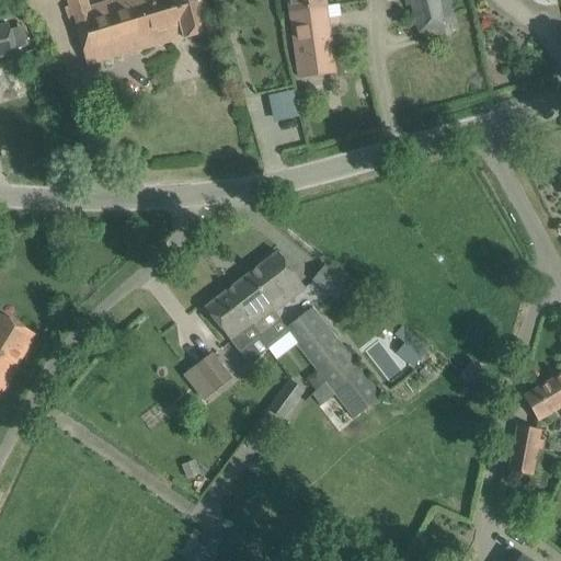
[(69,7),(65,9),(70,26),(75,25),(80,41),(86,63),(170,37),(172,43),(209,32),(199,0),(130,0),(91,12),(90,8),(89,4),(84,2),(69,7)]
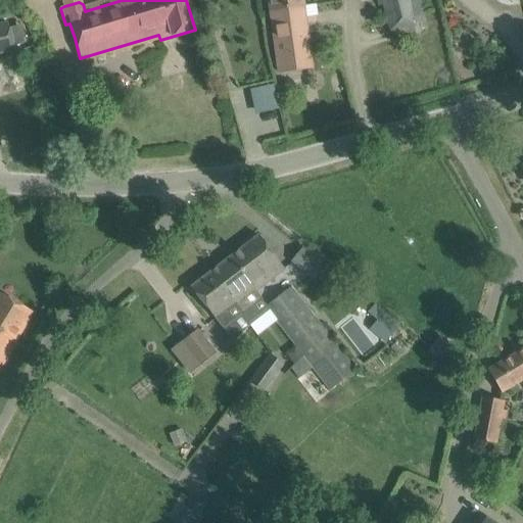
[(269,0),(272,22),(277,52),(279,73),(313,67),(311,57),(310,47),(305,18),(302,0),(269,0)]
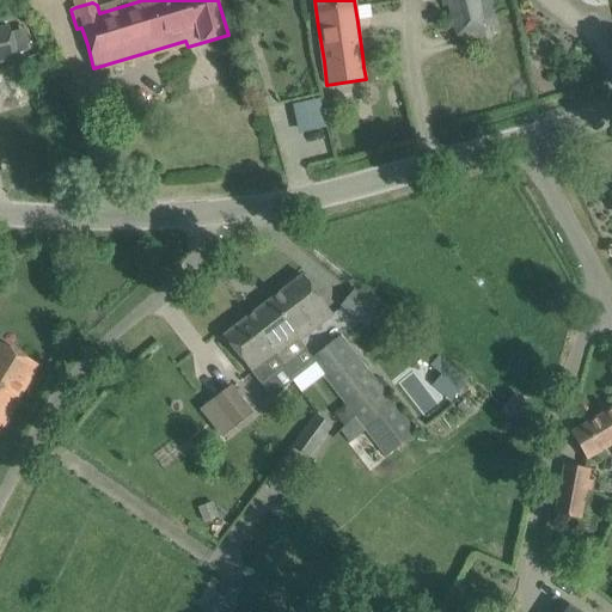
[(493,43),(489,28),(500,26),(494,0),(444,0),(445,7),(450,6),(456,35),(459,50),(493,43)]
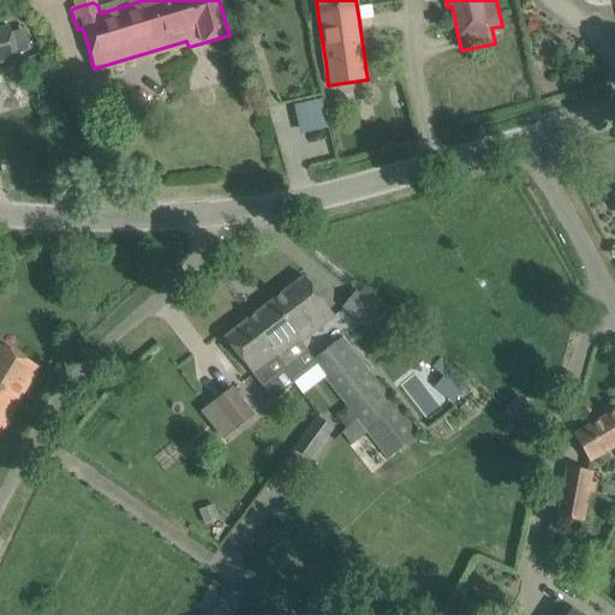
[(0,63),(17,59),(11,29),(10,24),(0,27),(0,63)]
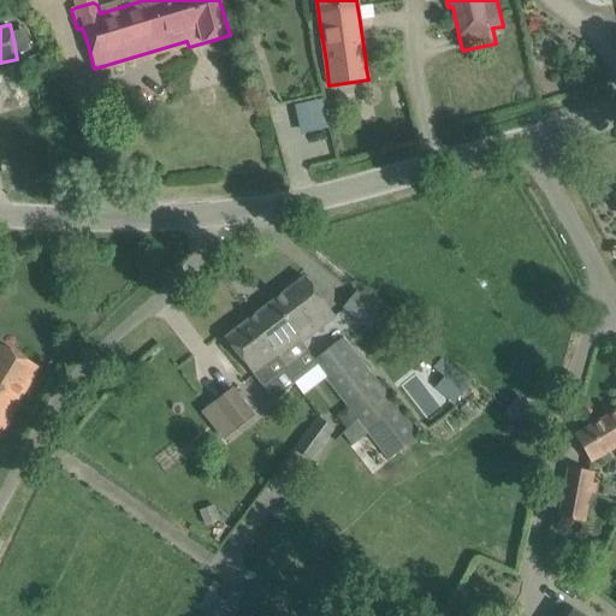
[(250,320),(225,339),(234,349),(241,357),(253,375),(254,374),(264,385),(278,400),(295,381),(317,365),(313,361),(306,351),(298,343),(312,332),(321,325),(335,315),(329,308),(320,297),(306,278),(272,303),(250,320)]
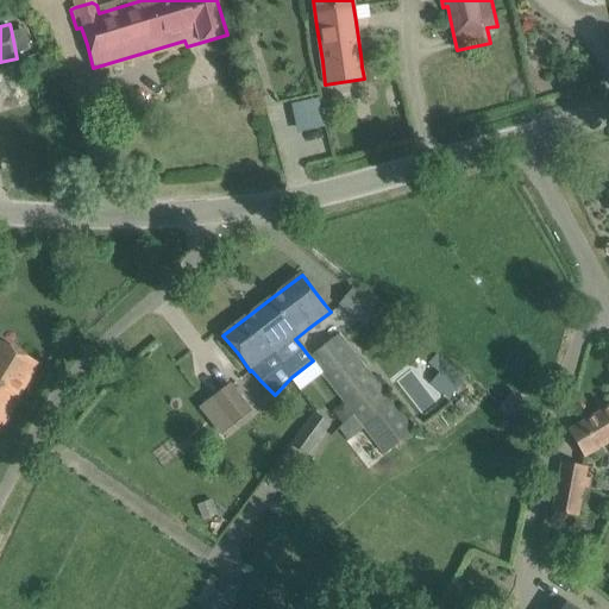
[(364,326),(377,309),(352,288),(339,305),(364,326)]
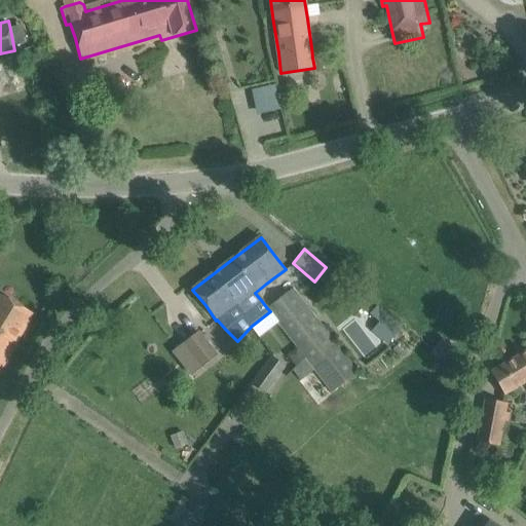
[(329,389),(354,371),(294,289),(267,308),(270,311),(297,347),(305,359),(314,370),(329,389)]
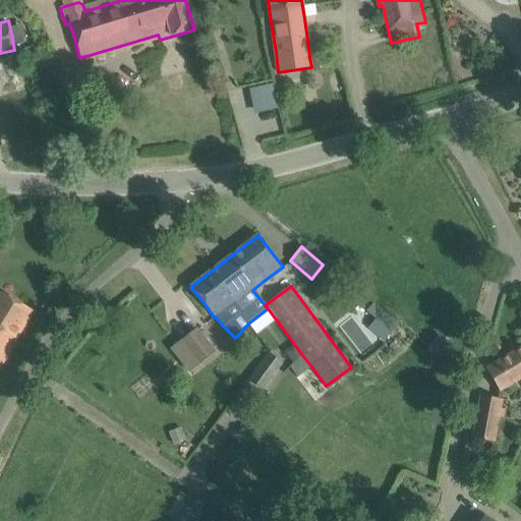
[(0,367),(6,359),(16,342),(15,341),(33,311),(0,291),(0,367)]
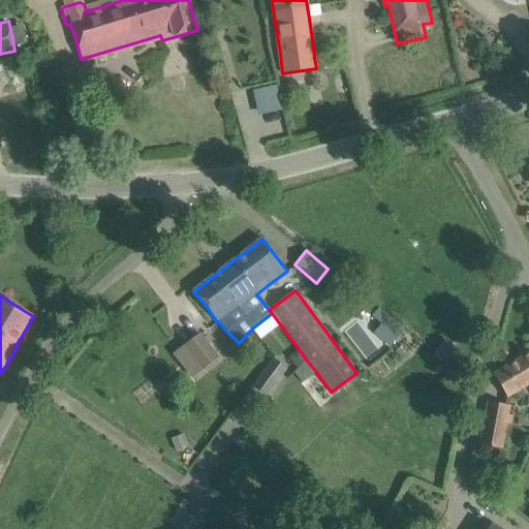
[(203,370),(218,358),(198,333),(183,345),(203,370)]
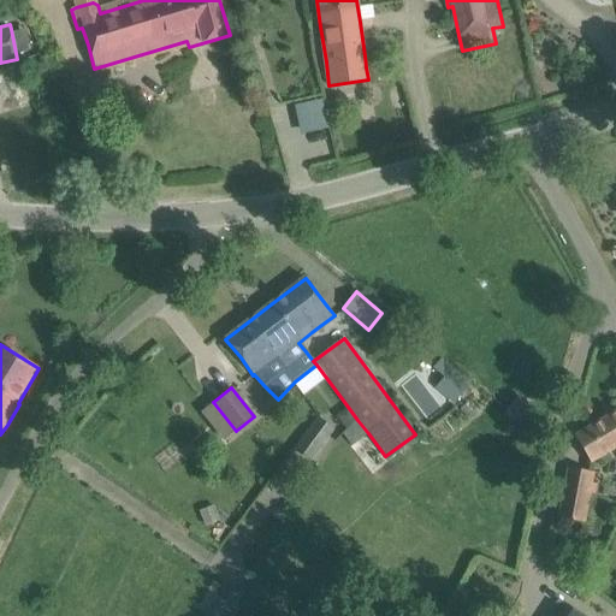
[(508,410),(521,422),(532,408),(520,397),(508,410)]
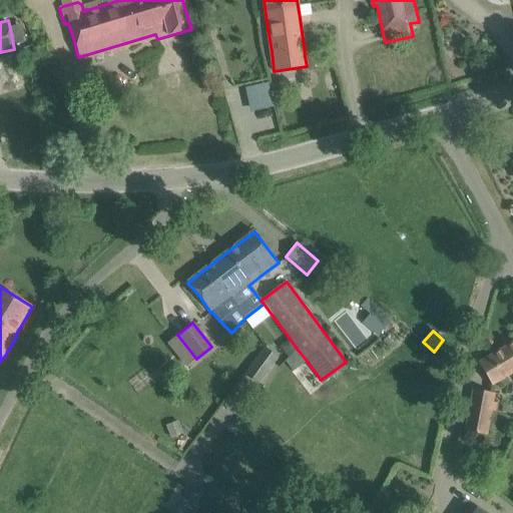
[(290,339),(280,347),(289,358),(298,350),(290,339)]
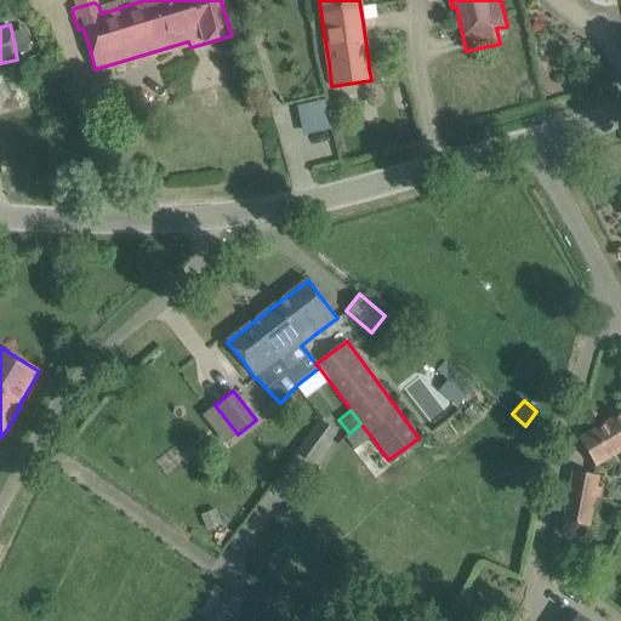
[(620,415),(581,440),(597,465),(620,449),(620,415)]
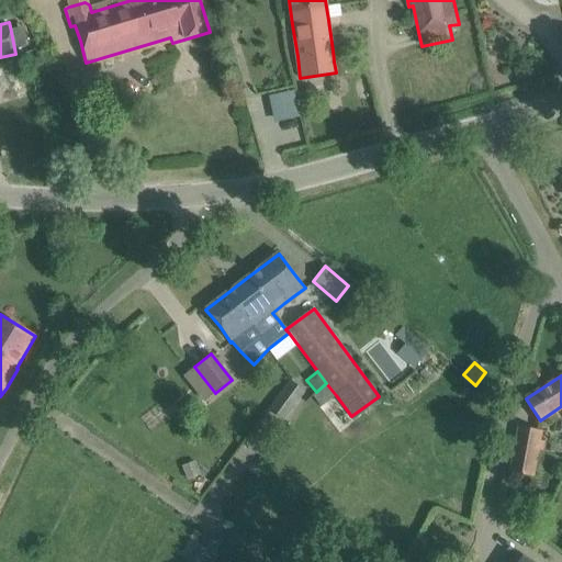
[(304,392),(289,380),(268,409),(283,420),(304,392)]
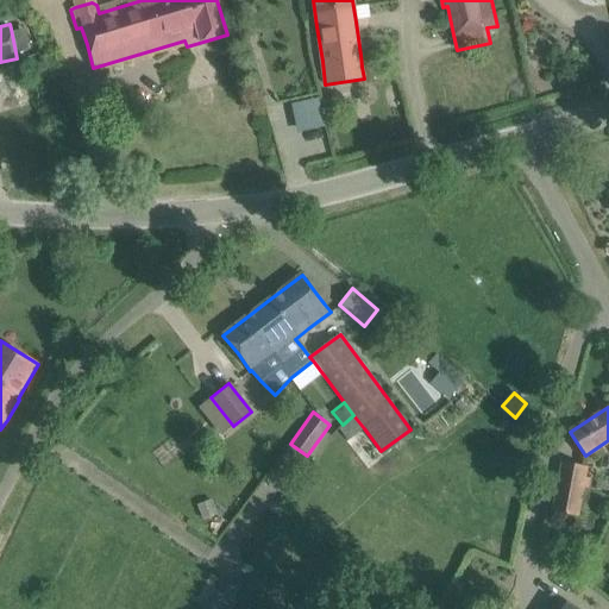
[(343,425),(338,428),(347,441),(364,428),(353,415),(343,425)]
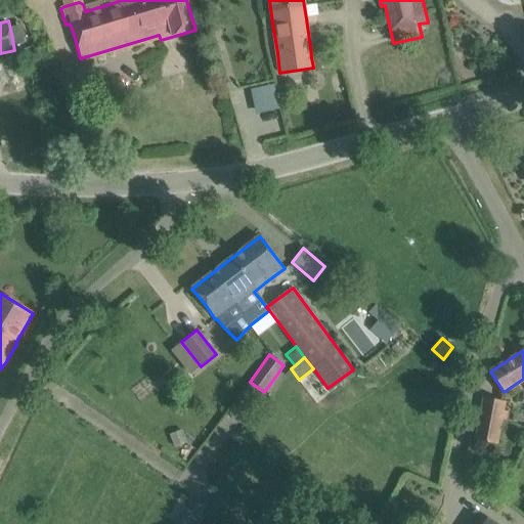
[(509,403),(501,402),(486,399),(479,439),(501,443),(506,420),(510,421),(511,411),(508,410),(509,403)]
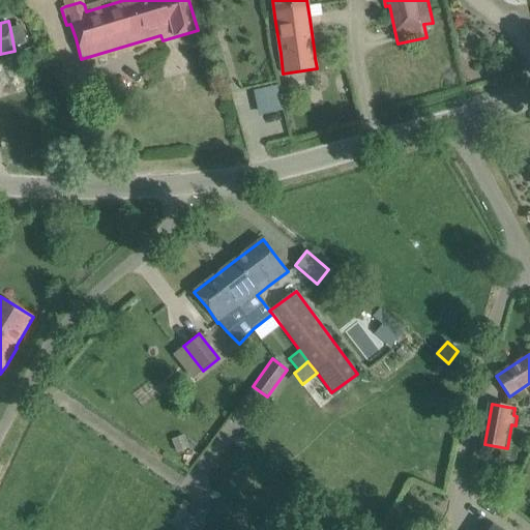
[(501,529),(488,521),(480,529),(501,529)]
